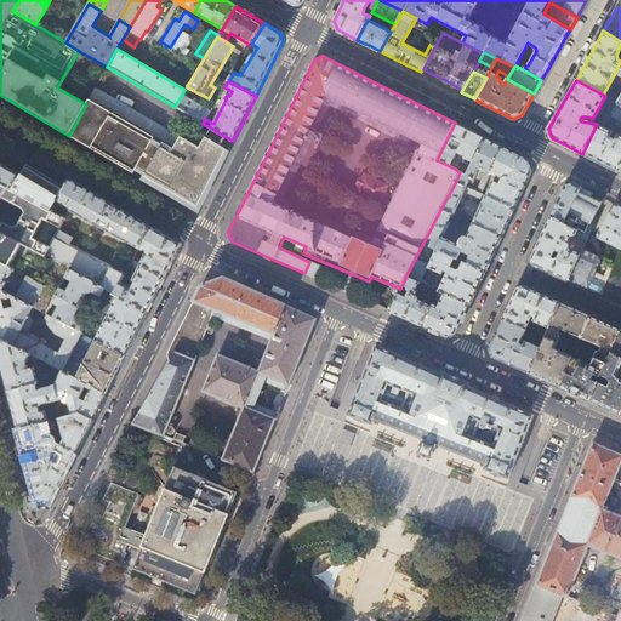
[(210,112),(182,95),(175,107),(203,124),(205,119),(210,112)]
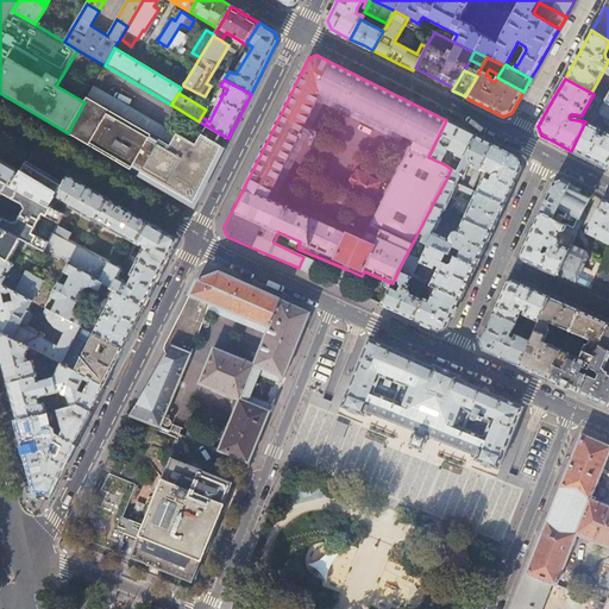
[(85,102),(68,133),(131,170),(133,167),(150,137),(151,135),(88,98),(85,102)]
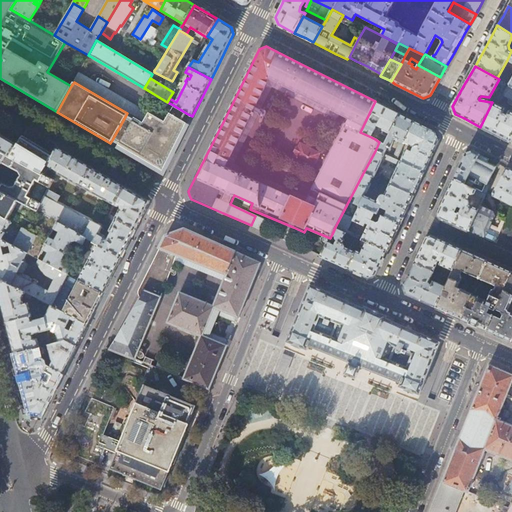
[(511,88),(508,86),(503,95),(495,103),(497,104),(503,98),(504,96),(510,99),(509,101),(508,101),(508,102),(509,103),(511,105),(511,88)]
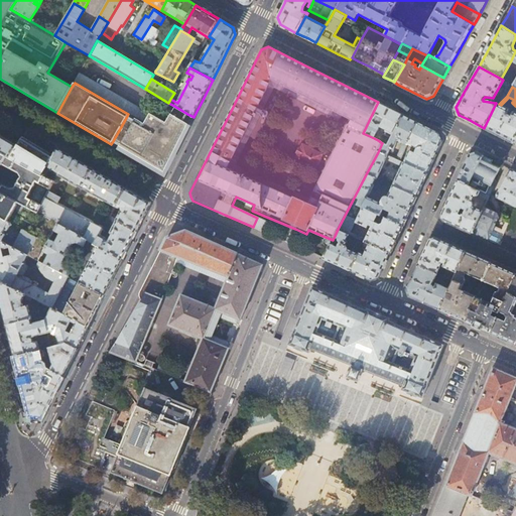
[(400,113),(378,102),(363,133),(374,138),(380,127),(387,130),(386,131),(387,132),(385,135),(389,137),(387,140),(380,137),(378,140),(382,143),(388,145),(403,115),(400,113)]
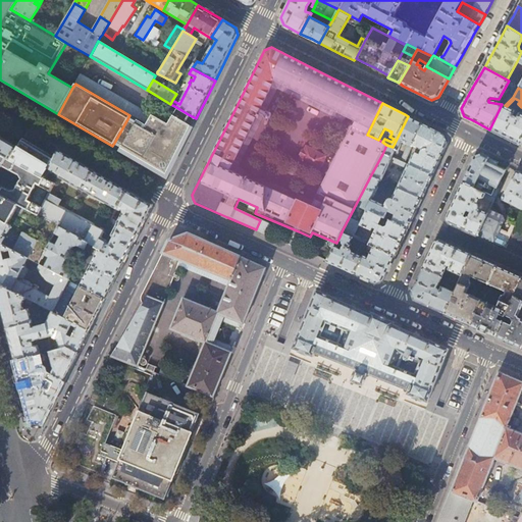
[(521,114),(507,106),(505,105),(502,104),(489,129),(507,138),(519,144),(521,136),(521,114)]
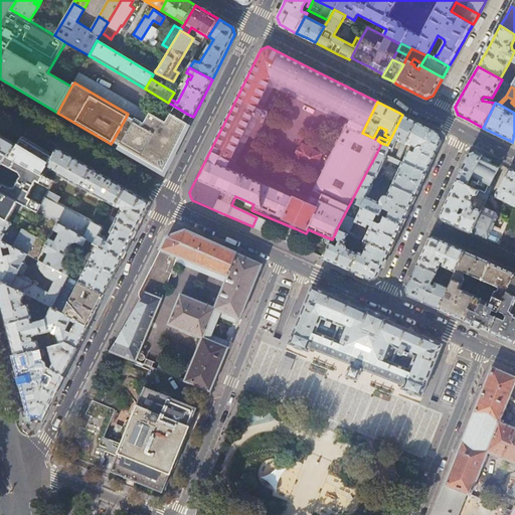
[(135,120),(120,145),(119,147),(118,148),(164,175),(170,164),(190,124),(183,121),(185,118),(187,114),(174,106),(166,122),(150,113),(144,124),(136,119),(135,120)]
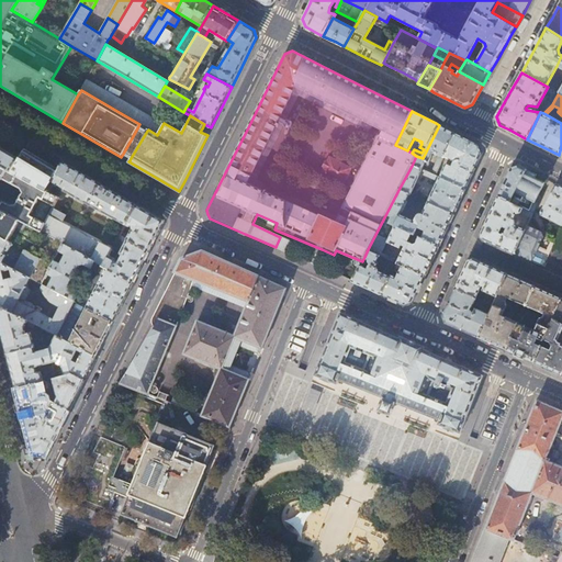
[(441,126),(439,125),(423,158),(416,156),(412,166),(423,170),(425,165),(428,166),(434,154),(437,155),(431,168),(431,175),(436,176),(444,158),(456,133),(441,126)]
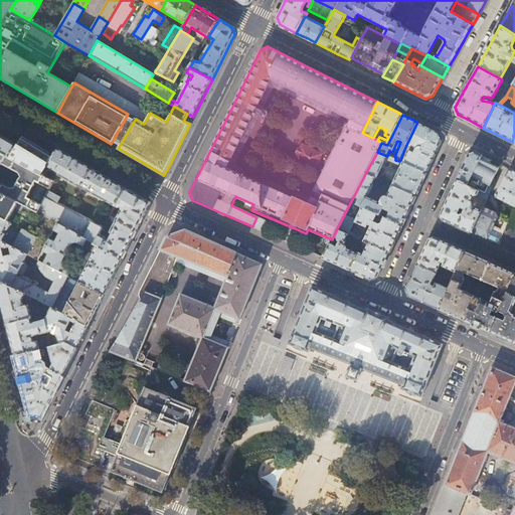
[(127,116),(113,141),(115,142),(120,145),(135,120),(127,116)]
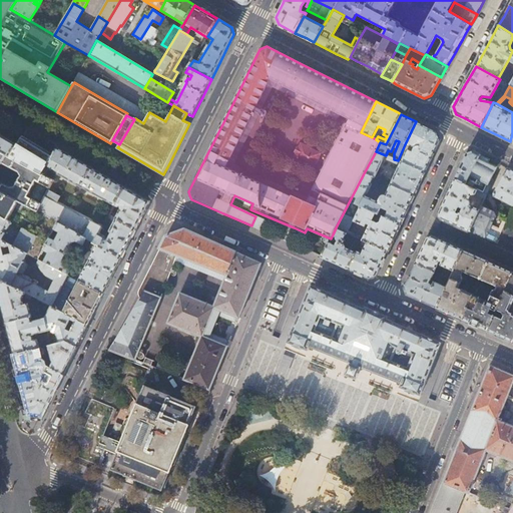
[(416,121),(405,144),(415,148),(414,150),(411,149),(410,151),(407,150),(402,162),(425,172),(433,155),(440,139),(437,132),(434,130),(416,121)]
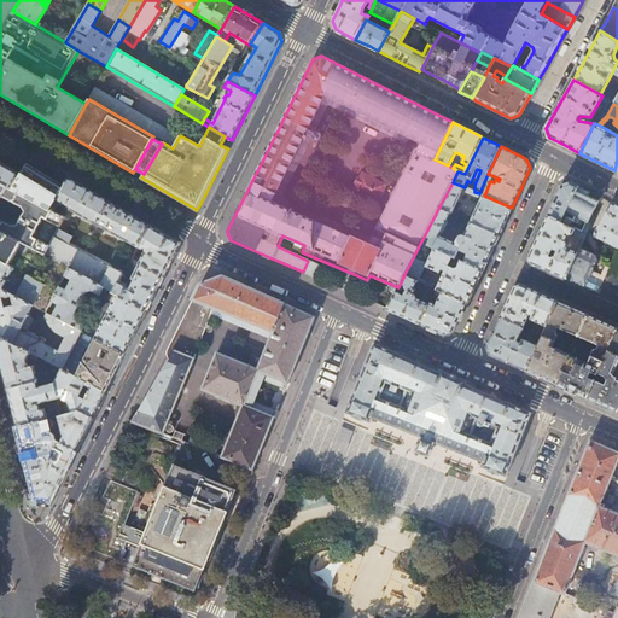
[(0,181),(13,190),(24,170),(21,169),(18,173),(0,161),(0,181)]
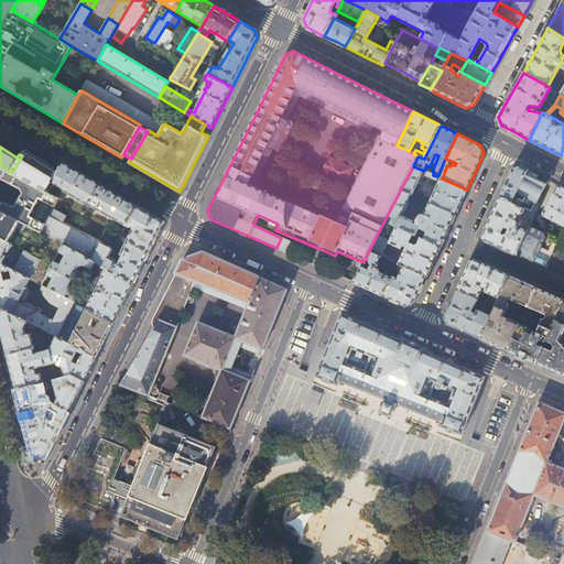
[(24,151),(22,155),(12,173),(47,192),(49,190),(47,188),(57,171),(41,161),(24,151)]
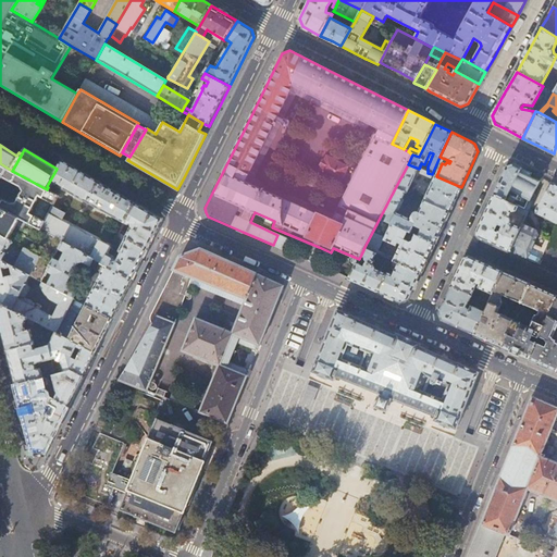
[(57,169),(47,186),(48,187),(47,189),(49,190),(53,184),(69,193),(69,194),(74,197),(75,196),(106,213),(104,214),(111,219),(112,218),(124,224),(135,202),(103,184),(62,159),(57,169)]
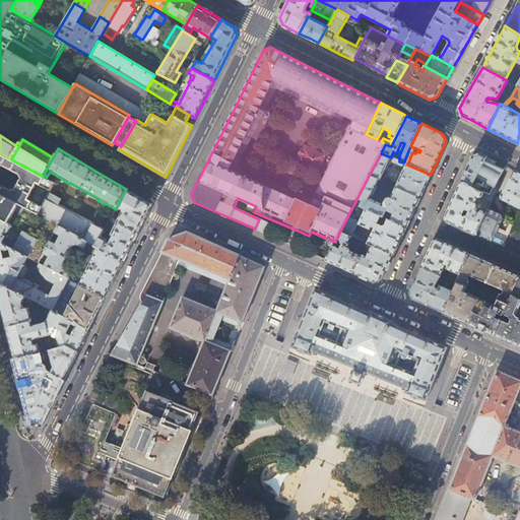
[(44,177),(11,159),(0,152),(0,193),(39,214),(50,192),(54,183),(46,178),(44,177)]
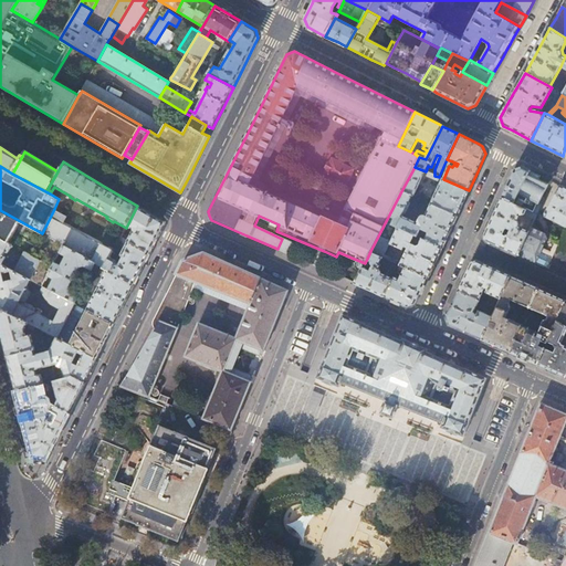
[(506,188),(502,198),(513,203),(528,175),(531,170),(526,168),(523,166),(514,169),(506,188)]
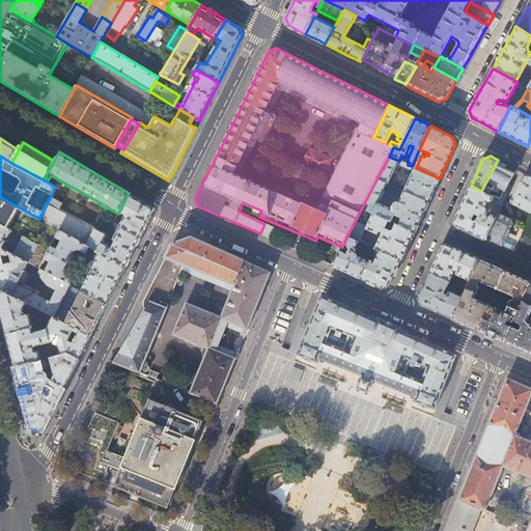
[(399,161),(389,157),(376,179),(387,184),(388,185),(399,161)]
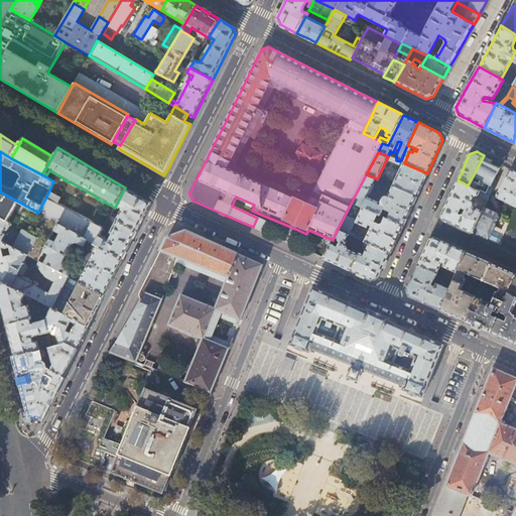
[(404,163),(400,161),(396,160),(390,157),(389,161),(402,167),(393,186),(416,197),(420,187),(427,173),(404,163)]
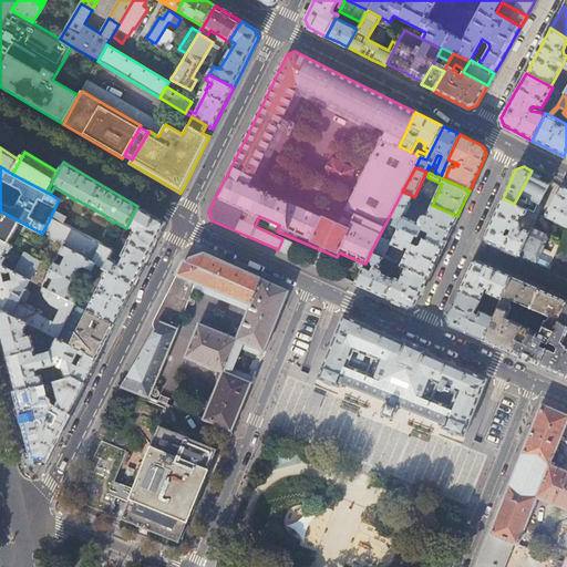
[(533,176),(529,175),(514,204),(534,214),(540,202),(549,184),(544,182),(533,176)]
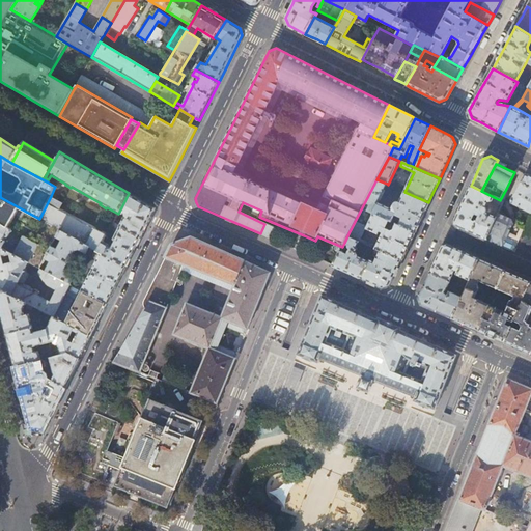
[(512,203),(530,212),(530,176),(526,173),(511,200),(512,203)]
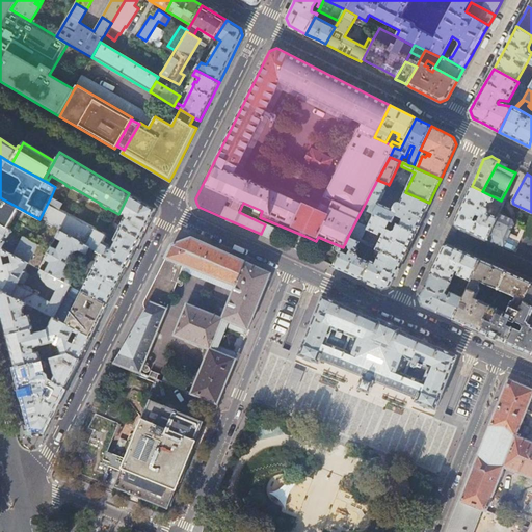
[(388,184),(377,180),(362,210),(372,215),(377,204),(378,204),(379,202),(380,203),(386,192),(384,191),(388,184)]
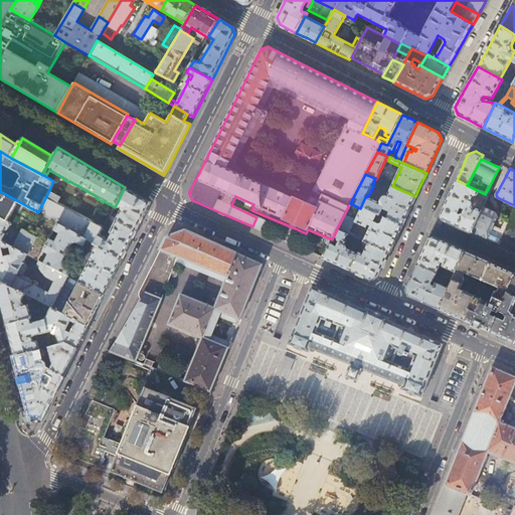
[(485,194),(467,185),(457,180),(448,198),(441,213),(444,220),(445,220),(472,232),(482,210),(472,206),(473,205),(473,204),(473,203),(472,201),(472,200),(473,196),(477,195),(479,197),(486,201),(488,196),(485,194)]
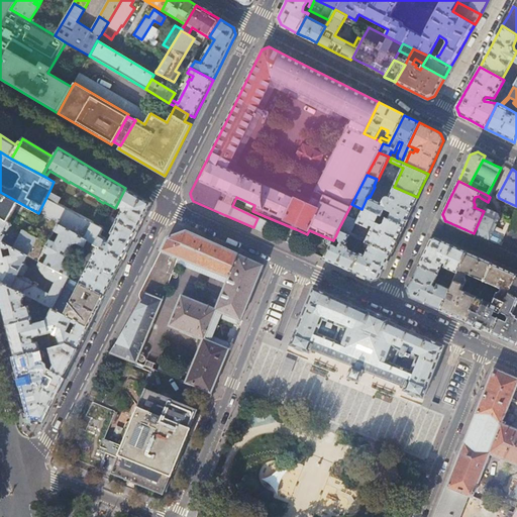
[(493,184),(487,195),(490,197),(496,186),(493,184)]
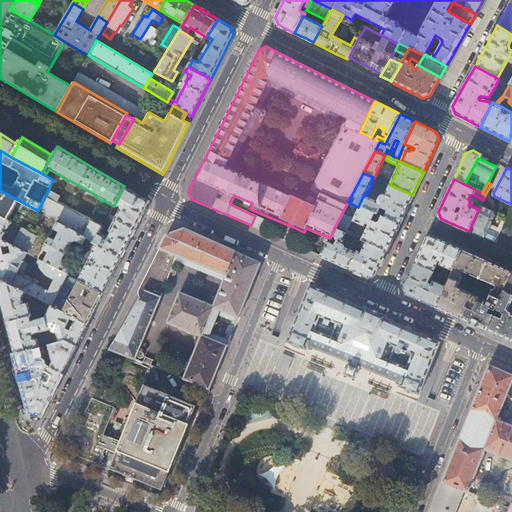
[(389,212),(386,219),(400,224),(405,213),(413,195),(390,185),(386,195),(385,195),(384,195),(383,195),(382,196),(381,196),(380,197),(377,202),(364,196),(363,196),(358,207),(379,216),(382,209),(389,212)]
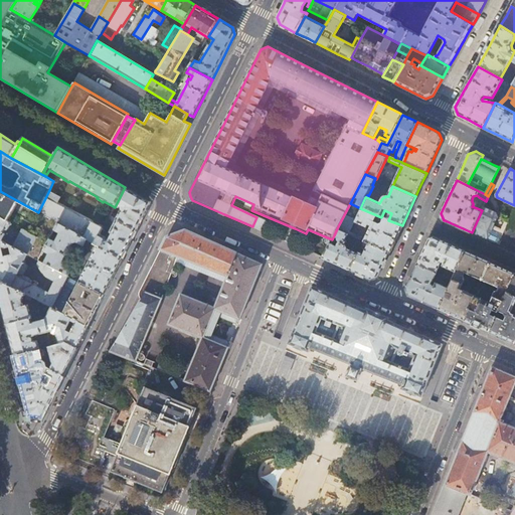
[(118,216),(112,213),(110,216),(137,230),(143,218),(151,202),(125,187),(115,207),(117,208),(118,208),(119,208),(120,209),(120,210),(121,212),(118,216)]
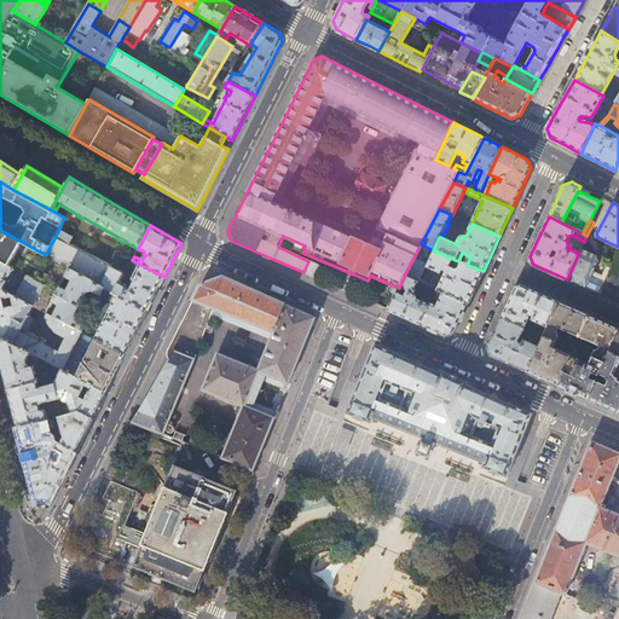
[(74,237),(59,229),(46,255),(69,268),(114,293),(120,282),(123,276),(110,268),(111,266),(70,243),(74,237)]
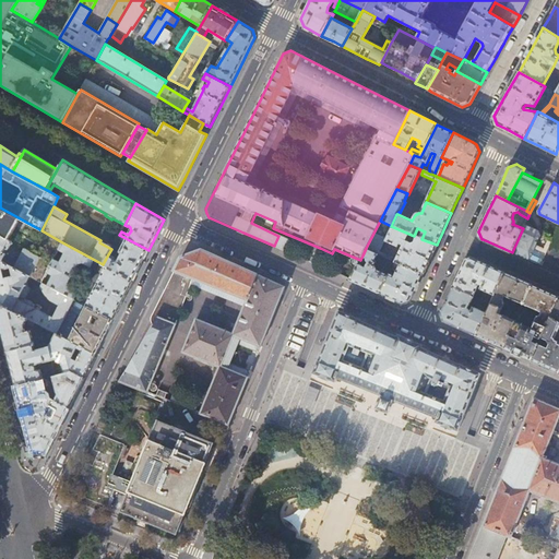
[(0,234),(15,244),(25,249),(39,258),(30,276),(43,283),(47,273),(55,259),(59,249),(62,242),(42,230),(0,207),(0,234)]
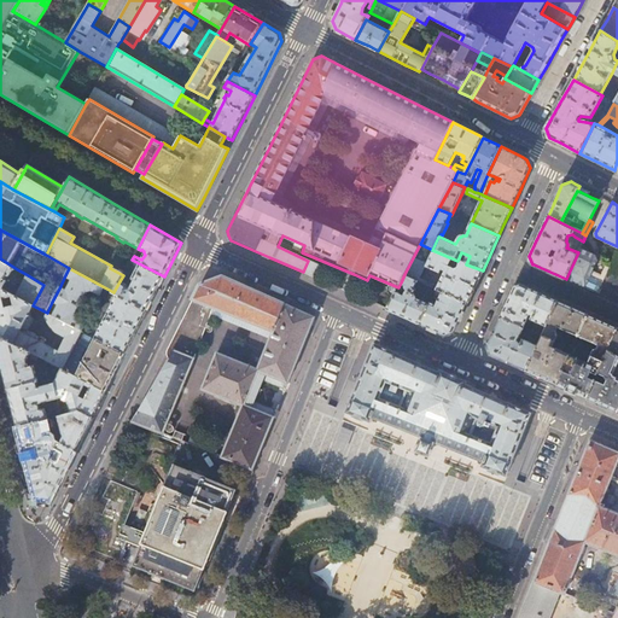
[(432,250),(420,244),(404,274),(436,289),(443,292),(467,303),(477,283),(483,270),(466,264),(458,261),(432,250)]
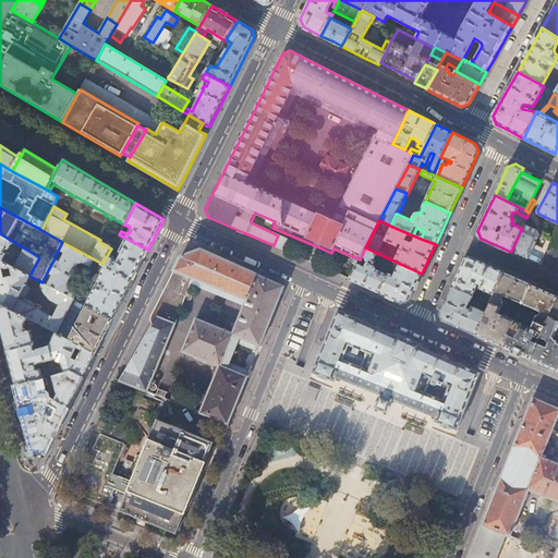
[(522,228),(511,252),(540,265),(542,259),(550,242),(546,240),(542,250),(534,245),(540,234),(538,230),(523,223),(522,228)]
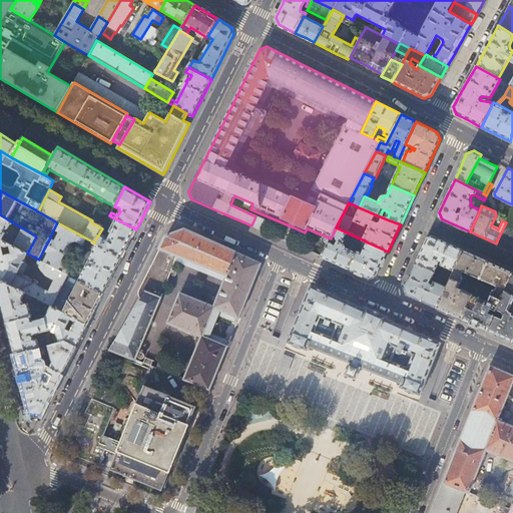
[(512,207),(506,222),(498,238),(512,244),(512,207)]
